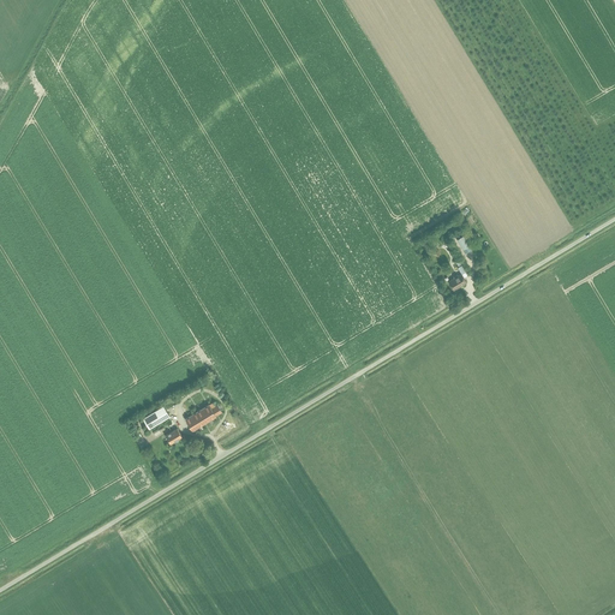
[(465,239),(463,236),(457,239),(463,250),(469,246),(469,244),(465,239)]
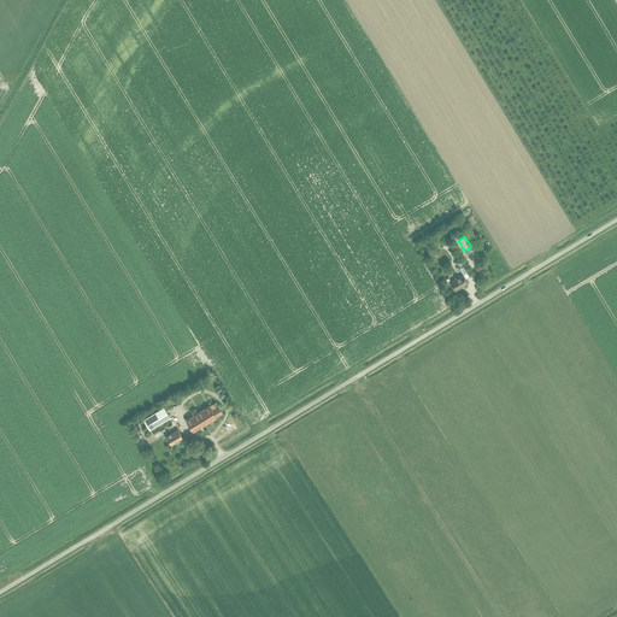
[(454,291),(468,283),(463,275),(459,276),(459,275),(454,277),(456,278),(450,282),(454,291)]
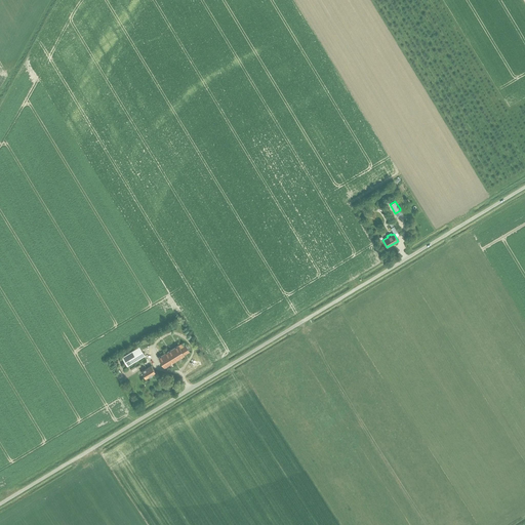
[(165,353),(159,357),(162,362),(165,367),(174,362),(185,355),(185,354),(190,352),(186,346),(184,347),(182,345),(179,346),(178,345),(168,352),(165,353)]
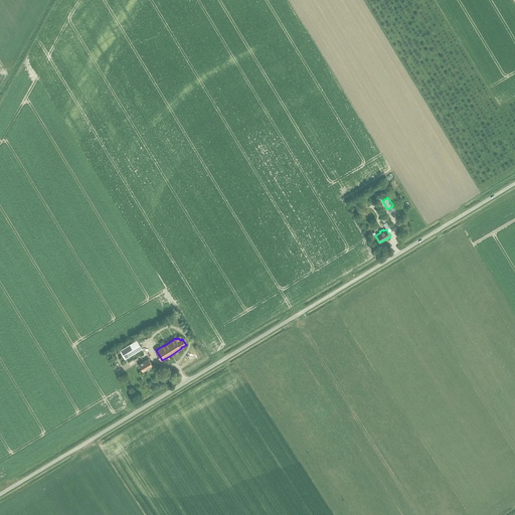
[(126,359),(143,348),(138,339),(120,350),(126,359)]
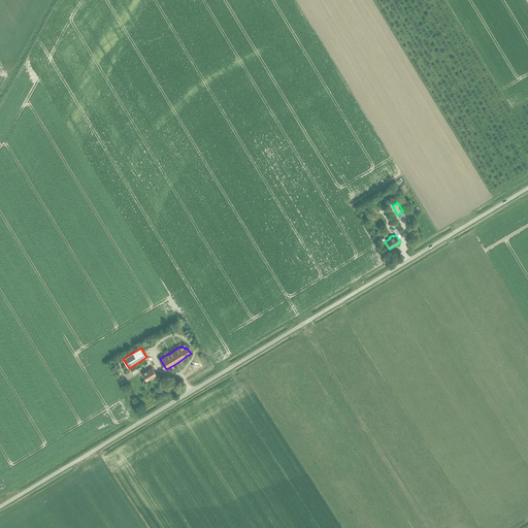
[(142,373),(146,381),(157,374),(152,367),(142,373)]
